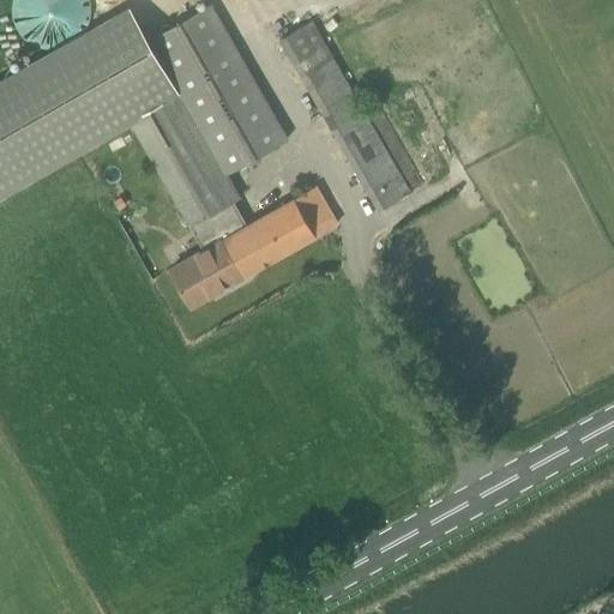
[(12,0),(12,7),(12,14),(13,22),(16,29),(19,34),(23,38),(29,42),(34,46),(40,48),(46,49),(52,49),(56,49),(64,47),(68,44),(73,41),(78,37),(83,31),(85,26),(86,23),(89,16),(89,8),(88,1),(86,0),(12,0)]
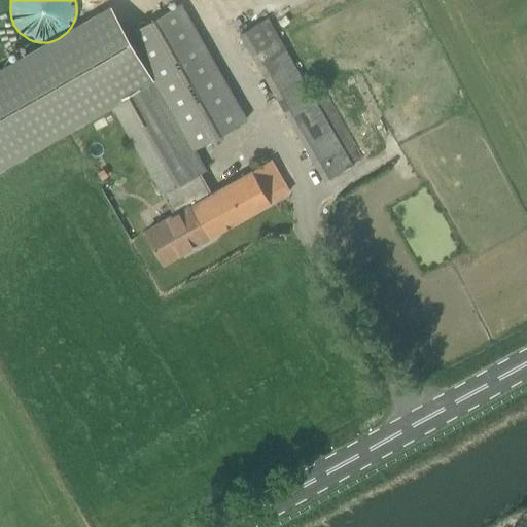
[(179,4),(127,34),(153,79),(194,150),(195,149),(245,120),(179,4)]
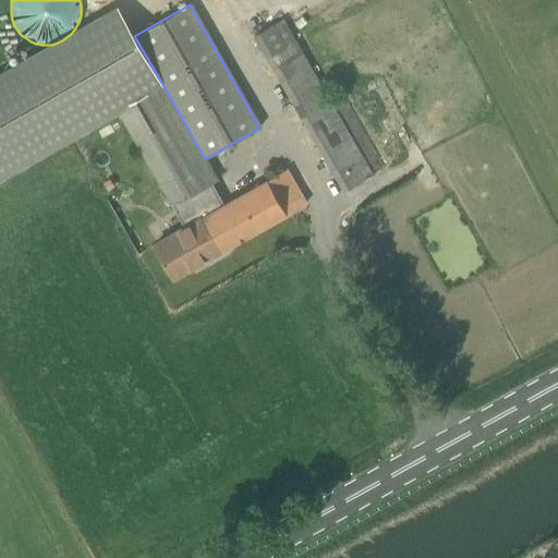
[(0,177),(120,108),(162,84),(134,36),(119,9),(0,76),(0,177)]
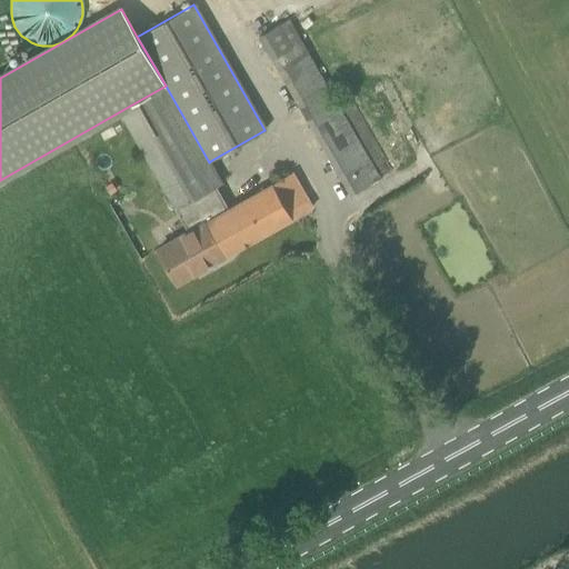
[(288,20),(279,26),(259,37),(351,196),(380,178),(288,20)]
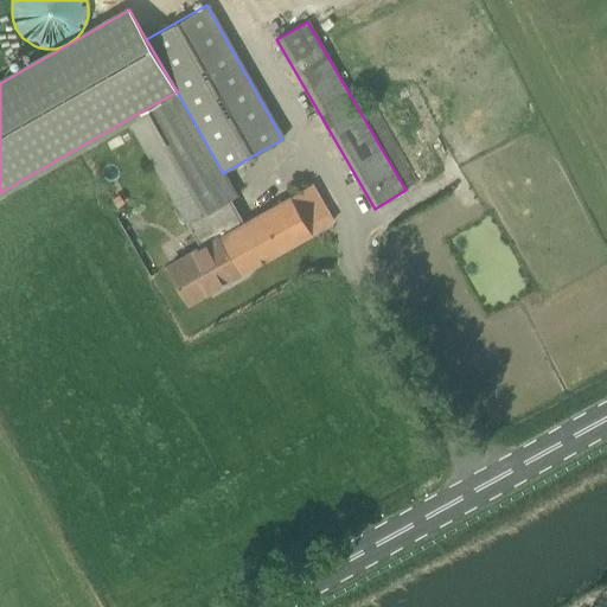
[(192,229),(198,227),(208,243),(168,266),(189,301),(333,221),(312,184),(236,227),(223,204),(237,196),(224,172),(223,173),(177,91),(131,117),(192,229)]
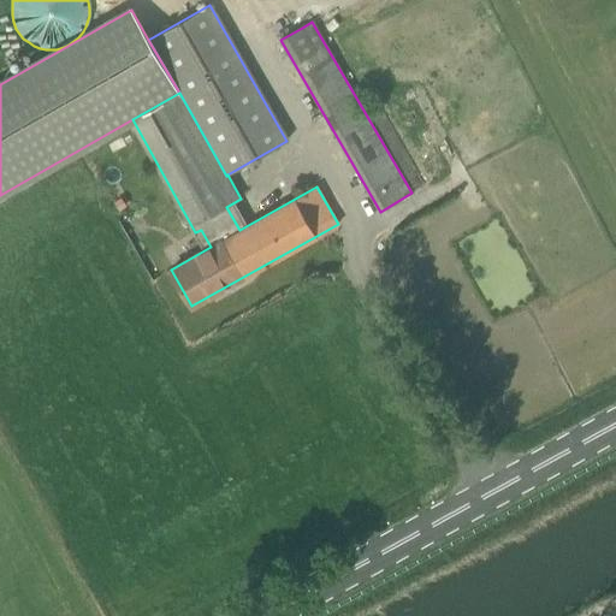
All buildings are outlined.
